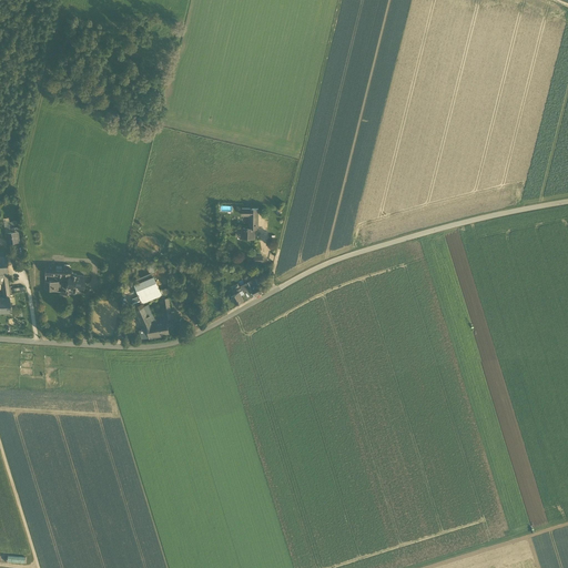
[(250,215),(249,227),(249,229),(255,229),(257,229),(259,209),(242,209),(242,215),(250,215)]
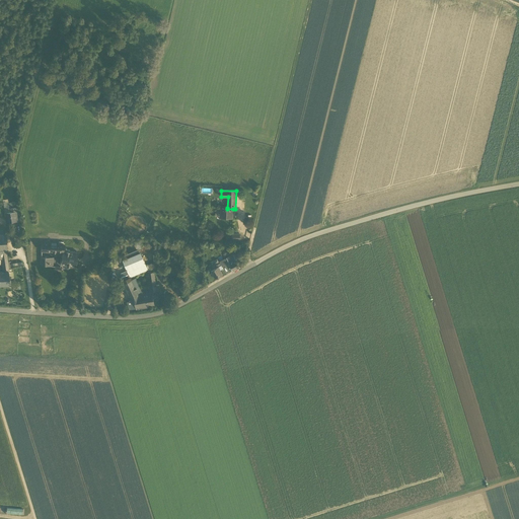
[(5,212),(11,212),(10,208),(13,207),(12,204),(15,204),(14,202),(8,203),(8,202),(3,202),(5,212)]
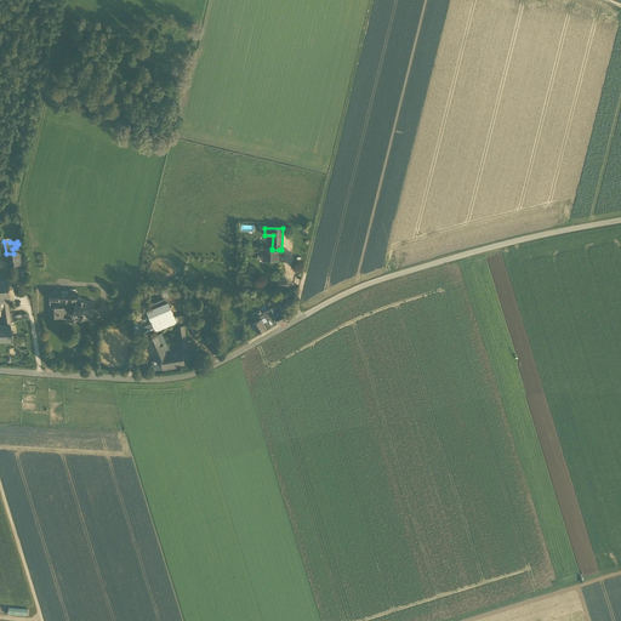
[(279,258),(279,250),(272,250),(272,249),(265,249),(263,256),(267,257),(266,260),(274,261),(275,258),(279,258)]
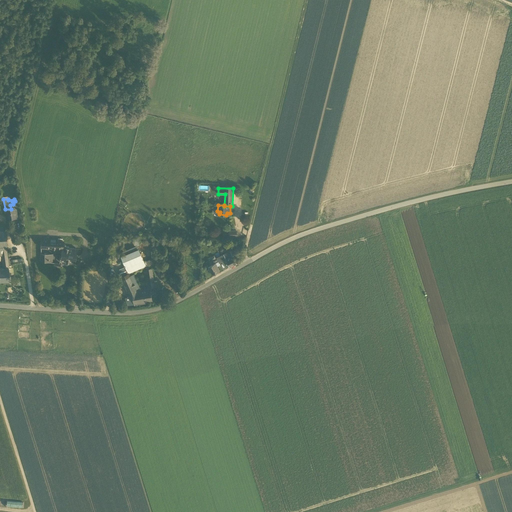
[(5,209),(6,219),(17,218),(16,208),(11,209),(5,209)]
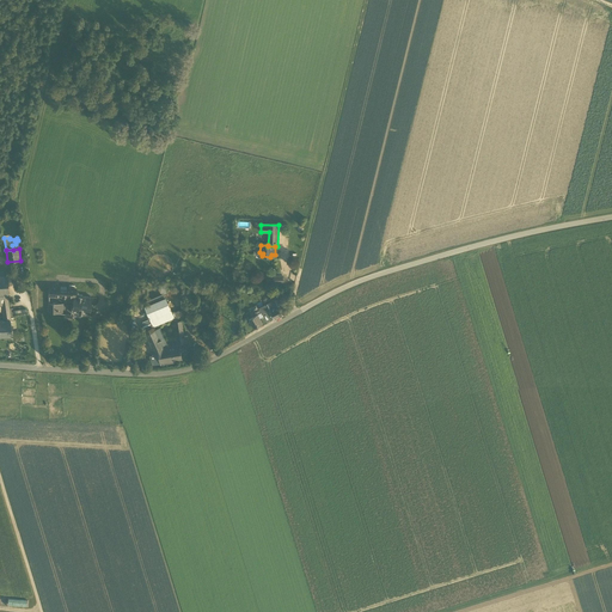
[(6,293),(0,293),(2,305),(4,320),(5,320),(10,319),(10,317),(8,308),(6,293)]
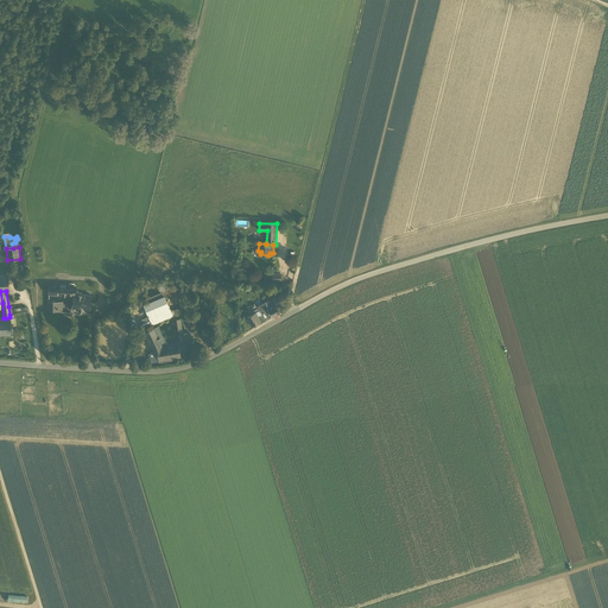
[(143,301),(144,305),(165,296),(163,292),(143,301)]
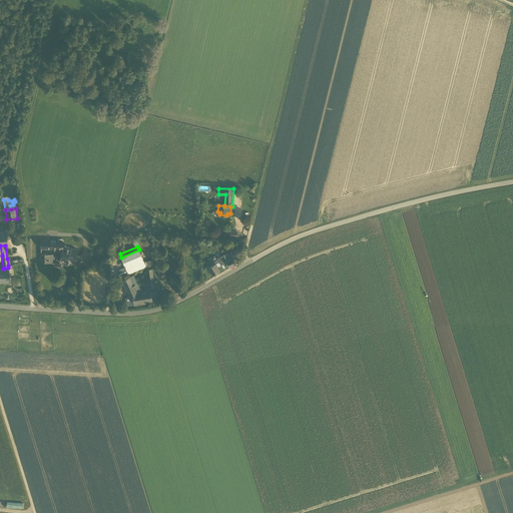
[(76,249),(69,248),(67,258),(61,257),(61,261),(74,263),(76,249)]
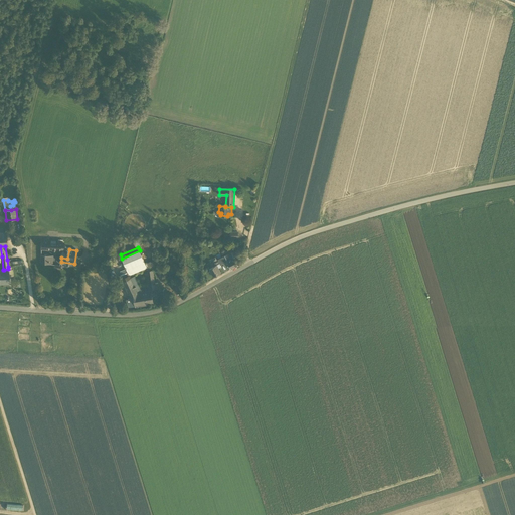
[(128,272),(129,275),(130,275),(147,268),(145,264),(140,250),(122,259),(126,269),(128,272)]
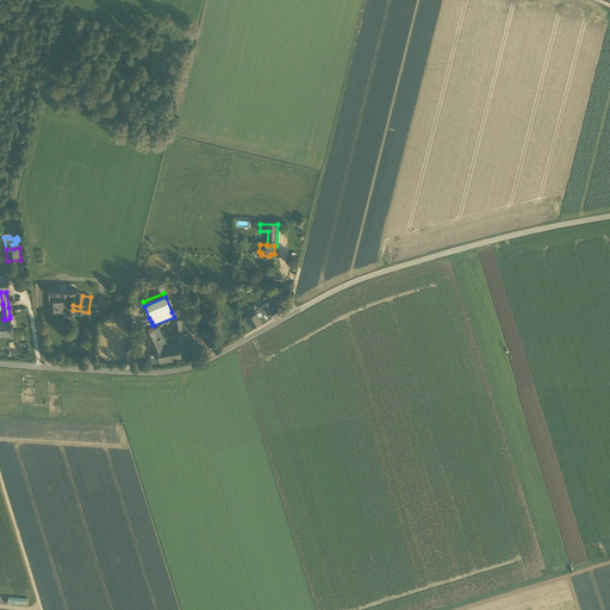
[(265,311),(269,310),(269,309),(278,305),(274,299),(266,303),(267,303),(262,305),(265,311)]
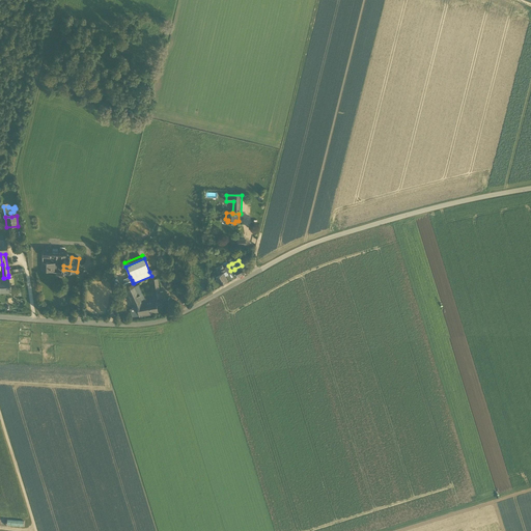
[(43,271),(54,273),(54,272),(55,263),(42,263),(42,271),(43,271)]
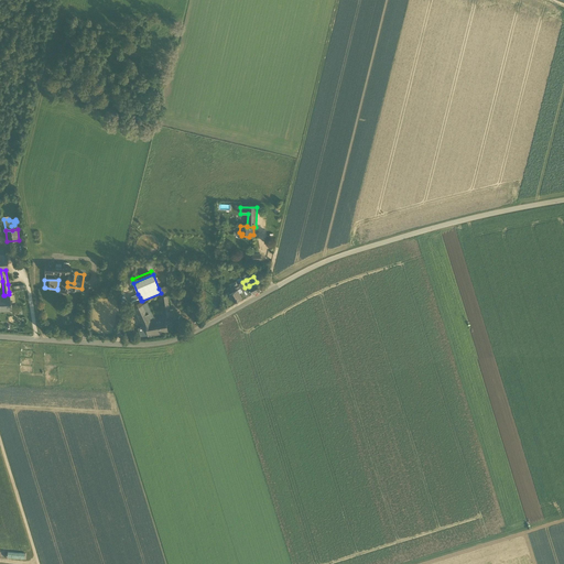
[(261,291),(257,282),(249,285),(249,286),(253,294),(261,291)]
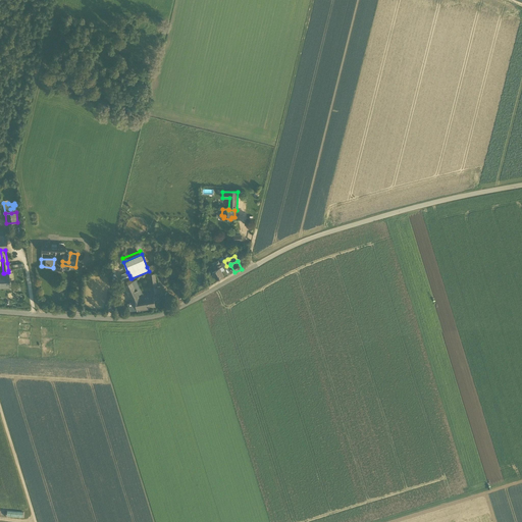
[(223,276),(221,271),(219,268),(218,269),(214,270),(213,271),(212,272),(216,279),(223,276)]
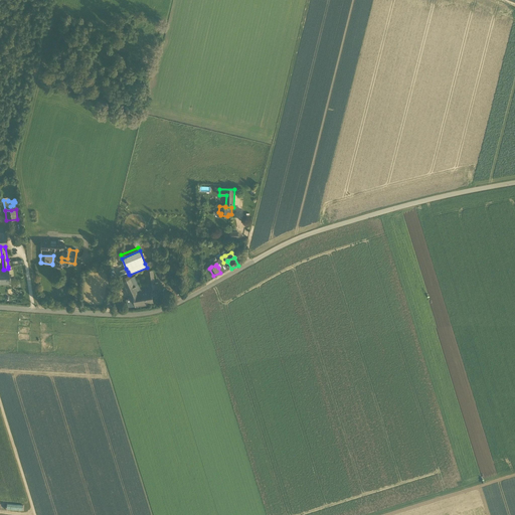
[(0,283),(9,283),(9,276),(8,269),(4,270),(4,277),(0,277),(0,283)]
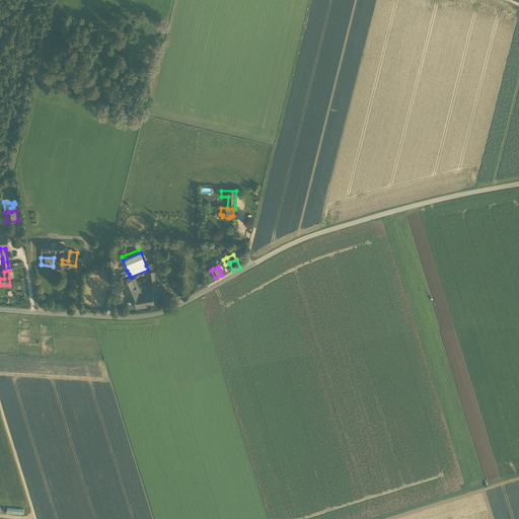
[(136,278),(132,280),(139,294),(143,293),(136,278)]
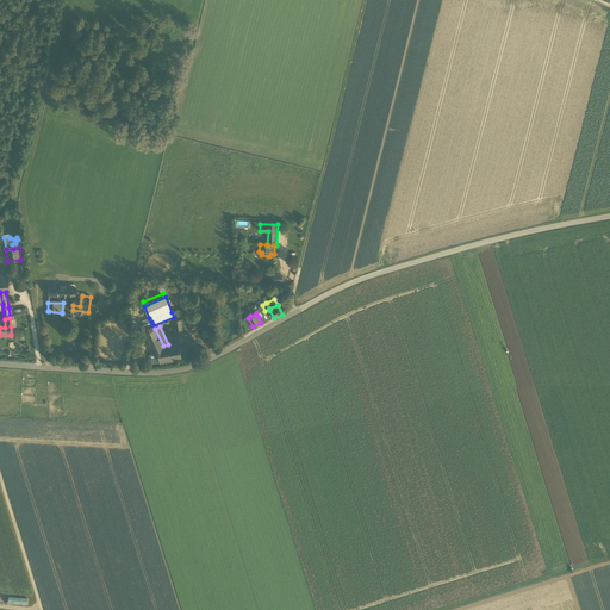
[(155,353),(159,352),(157,347),(163,346),(155,329),(145,332),(155,353)]
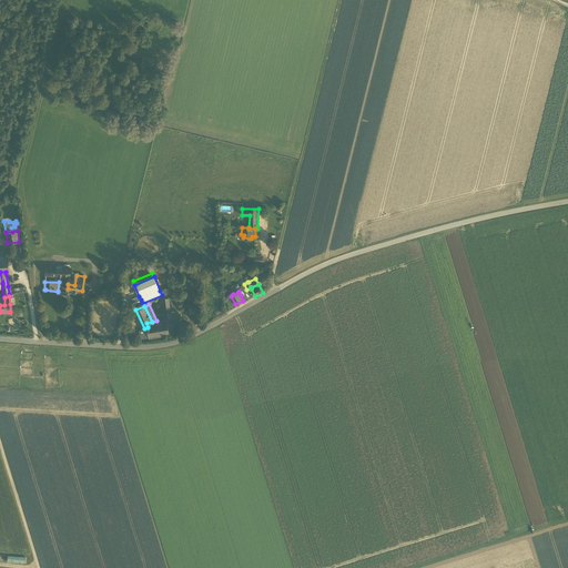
[(149,333),(150,338),(169,334),(166,320),(156,321),(159,332),(149,333)]
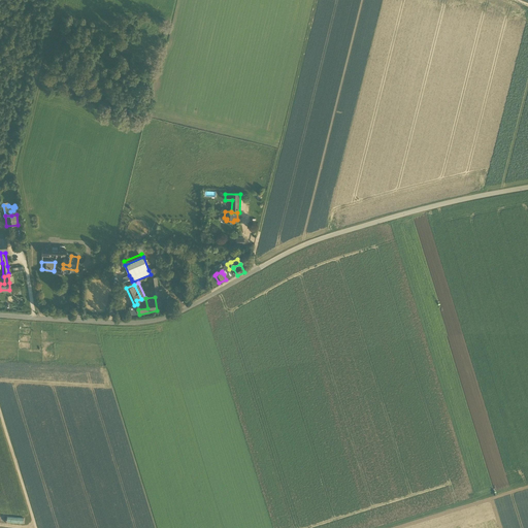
[(145,298),(141,299),(136,300),(137,304),(138,309),(147,308),(145,298)]
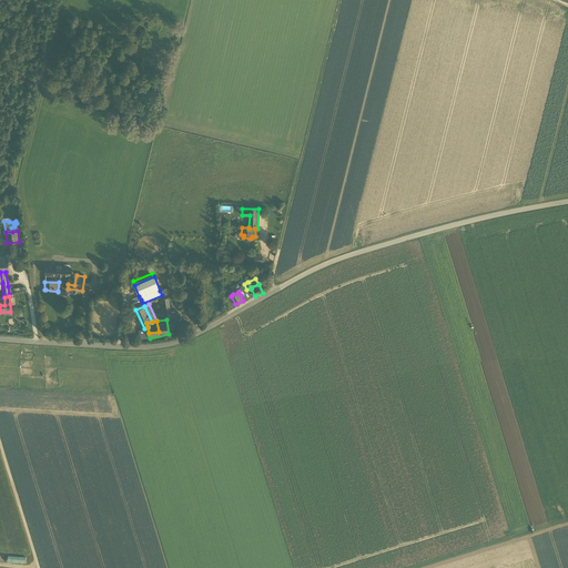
[(26,557),(0,554),(0,560),(26,564),(26,557)]
